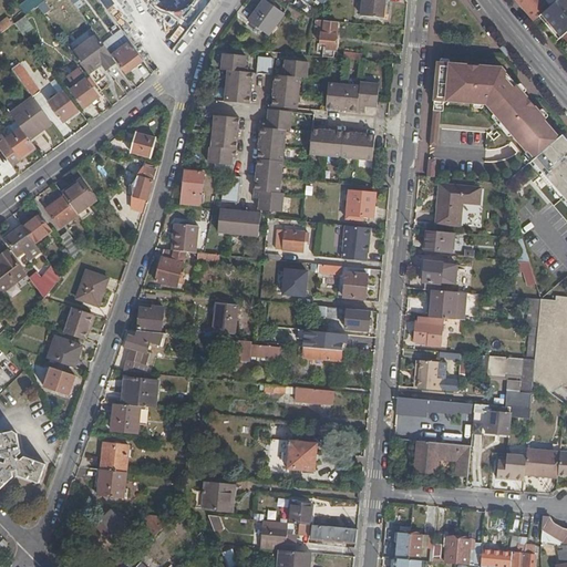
[(29,0),(20,7),(26,16),(38,7),(43,2),(42,0),(29,0)]
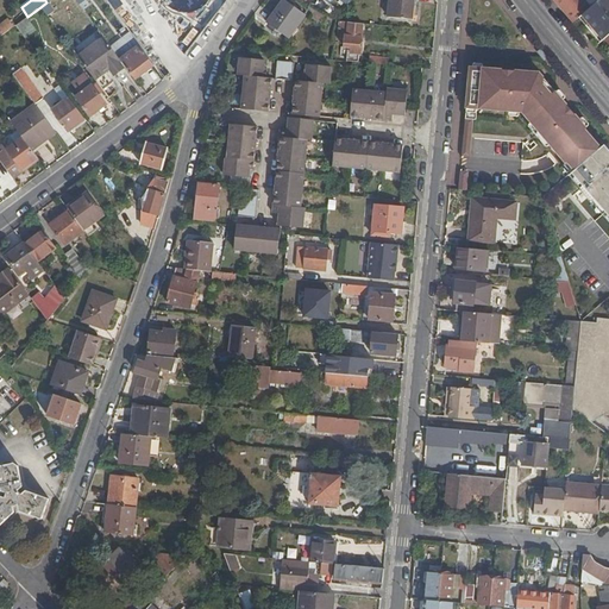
[(162,0),(163,1),(169,7),(176,12),(186,13),(194,12),(202,8),(208,2),(209,0),(162,0)]
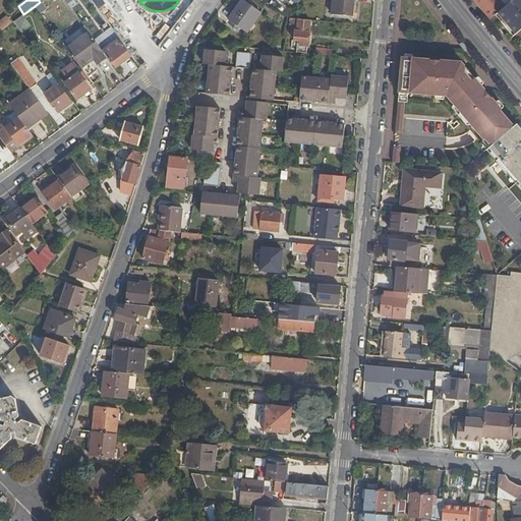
[(240,0),(230,16),(247,29),(263,8),(250,0),(240,0)]
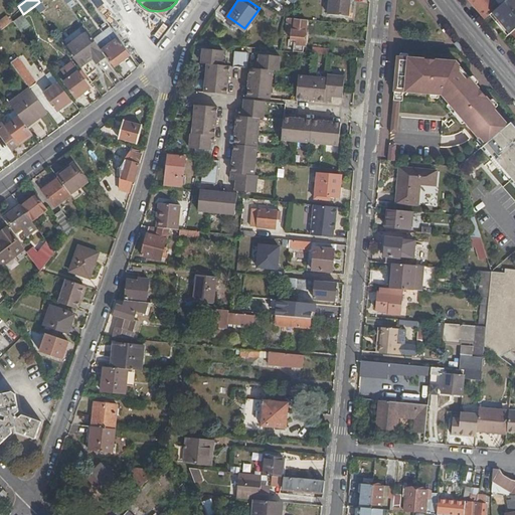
[(348,4),(351,4),(351,0),(328,0),(327,11),(347,14),(348,4)]
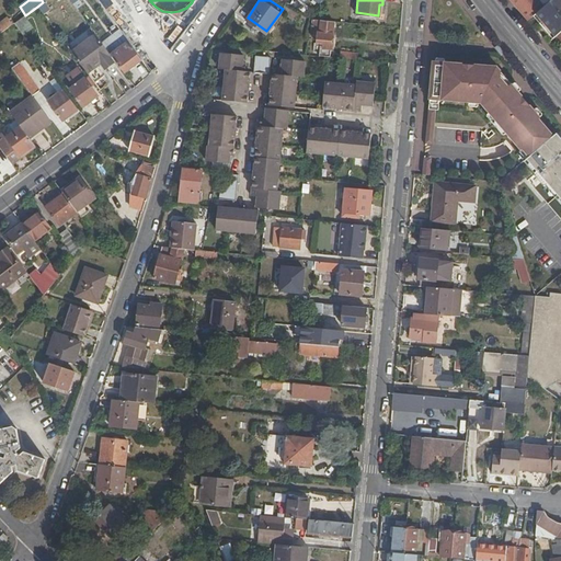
[(514,0),(529,18),(546,4),(540,0),(514,0)]
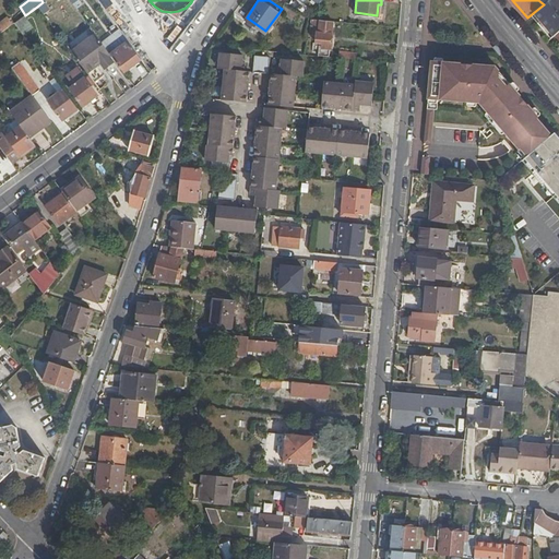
[(558,0),(548,0),(544,4),(527,18),(548,40),(556,34),(558,31),(558,0)]
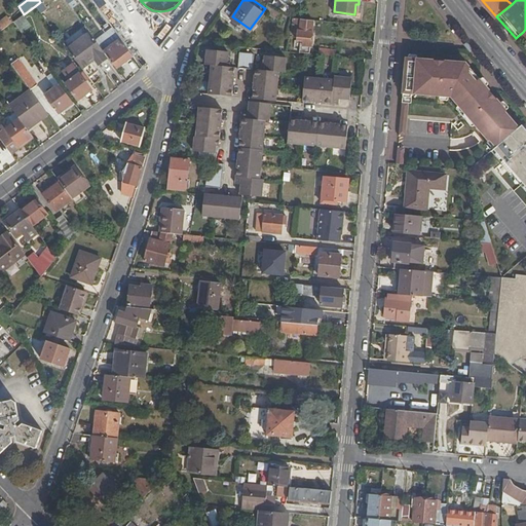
[(30,26),(22,15),(13,23),(21,33),(30,26)]
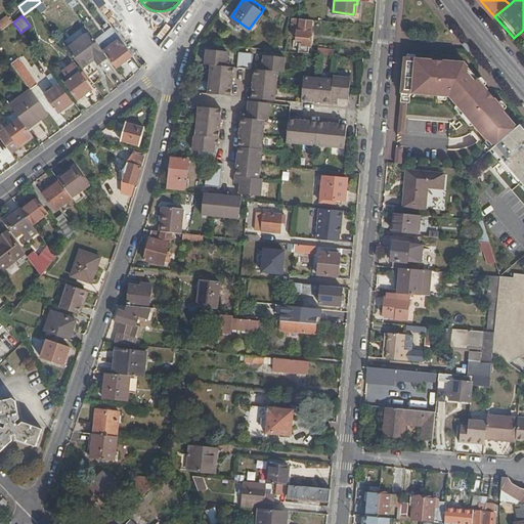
[(295,37),(299,37),(298,49),(306,49),(308,50),(311,16),(293,15),(292,31),(296,31),(295,37)]
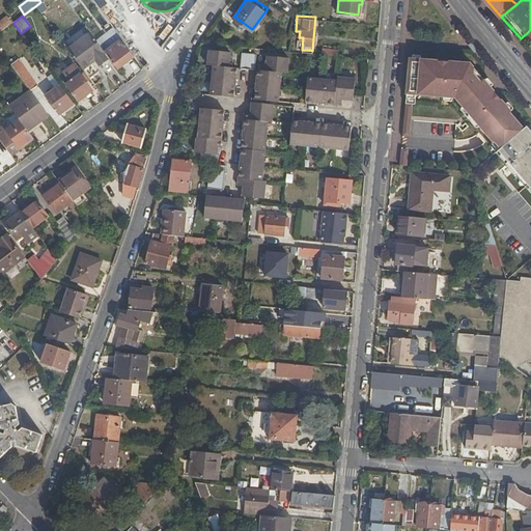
[(0,31),(11,23),(7,17),(0,22),(0,31)]
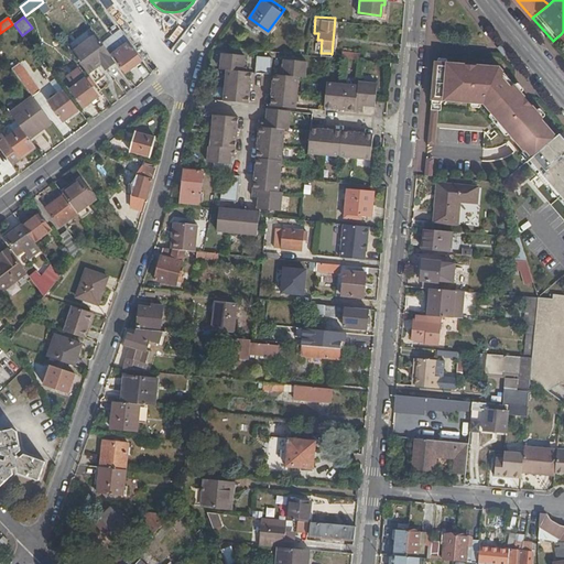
[(79,63),(95,83),(118,65),(102,44),(90,28),(66,45),(79,63)]
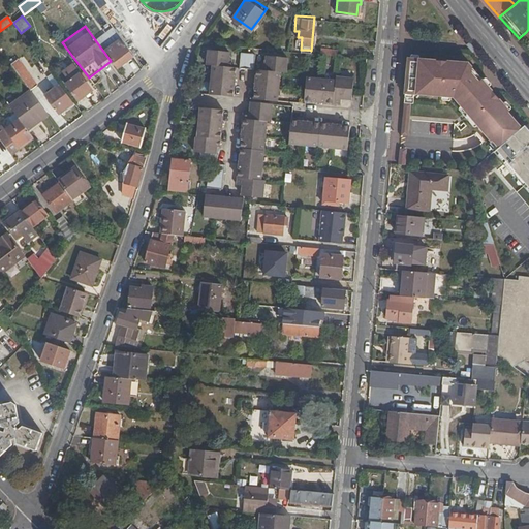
[(111,61),(116,68),(132,56),(122,41),(118,36),(115,32),(113,29),(96,41),(111,61)]
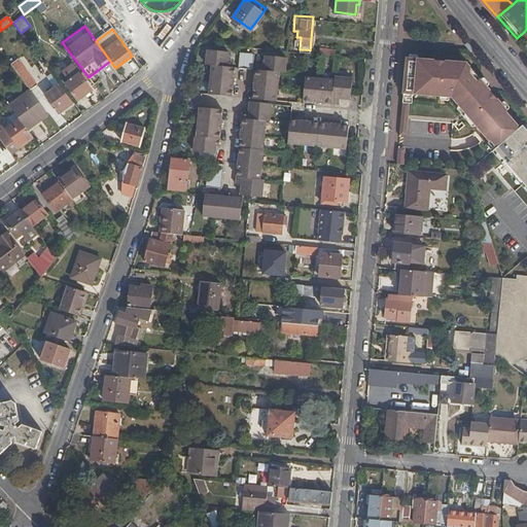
[(226,49),(206,46),(204,62),(211,62),(229,64),(230,56),(226,56),(226,49)]
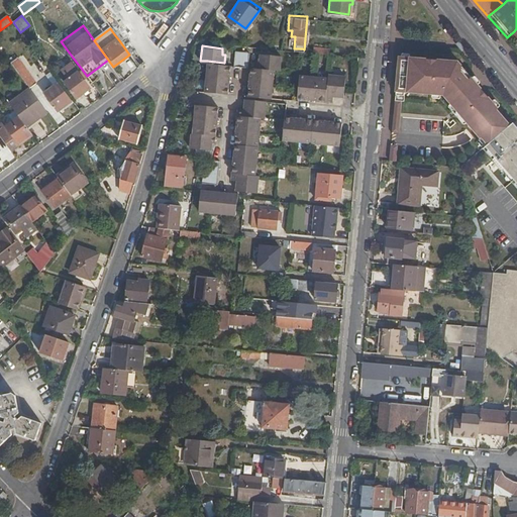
[(247,65),(248,49),(241,49),(234,48),(232,64),(247,65)]
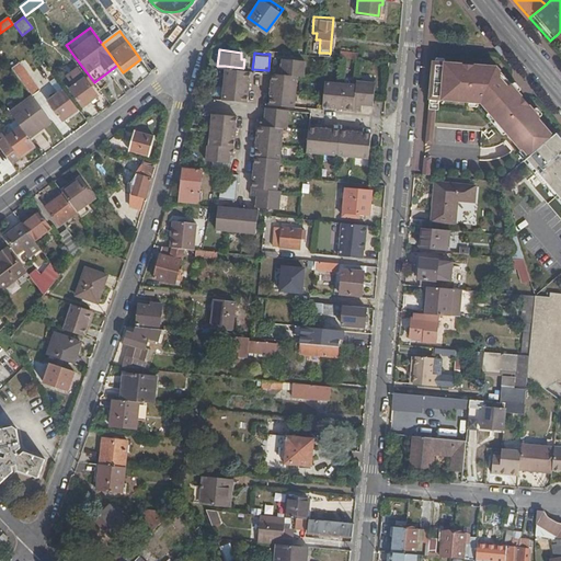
[(282,64),(278,64),(277,71),(298,73),(304,73),(306,58),(283,56),(282,64)]
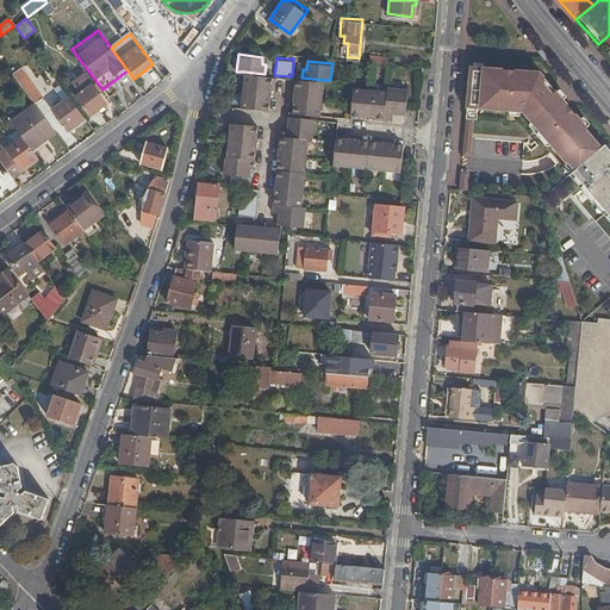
[(485,67),(472,66),(468,106),(481,107),(485,67)]
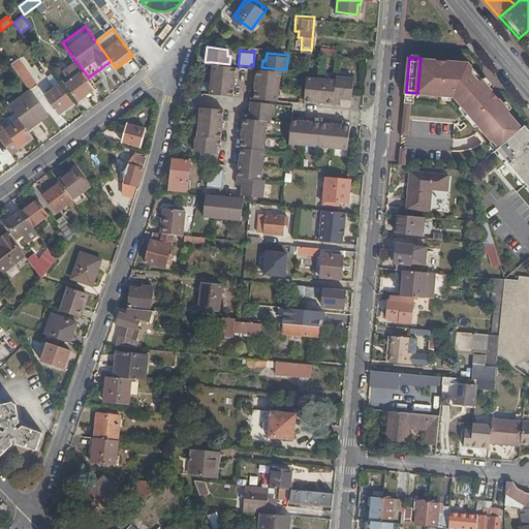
[(506,139),(522,127),(508,112),(510,111),(470,62),(421,58),(417,93),(455,96),(492,139),(493,138),(499,146),(506,139)]
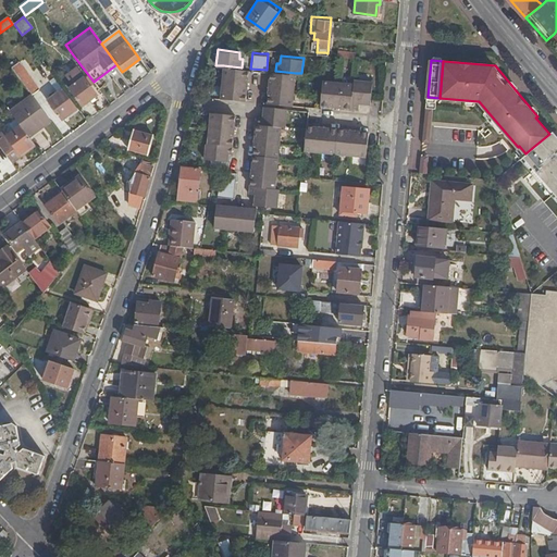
[(19,63),(11,67),(32,96),(38,89),(19,63)]
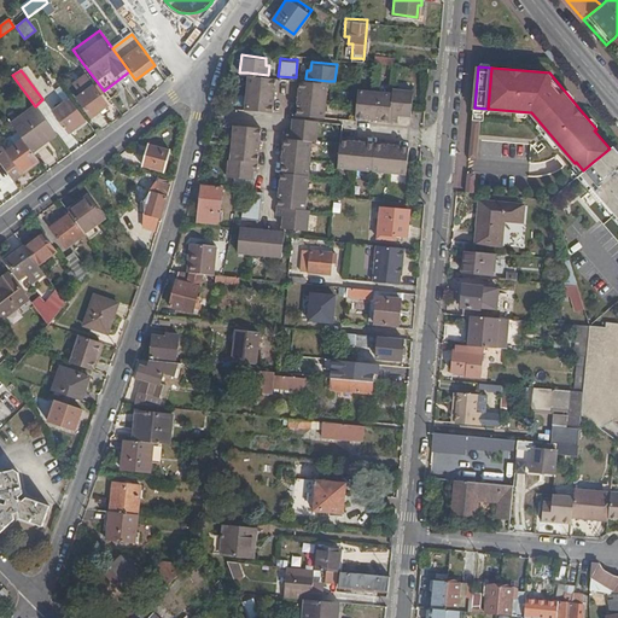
[(268,75),(248,73),(245,91),(272,94),(274,76),(268,75)]
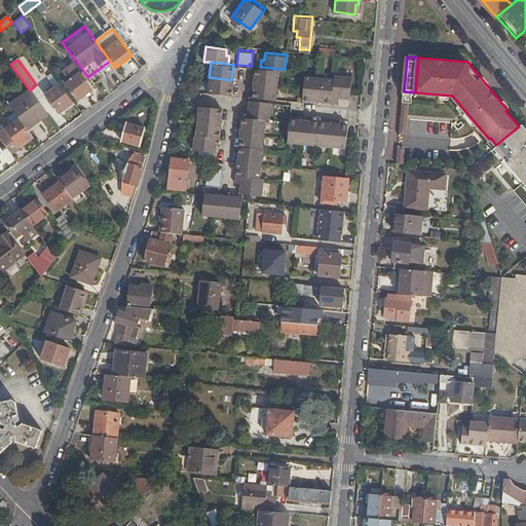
[(69,83),(67,85),(78,101),(91,89),(73,64),(61,73),(69,83)]
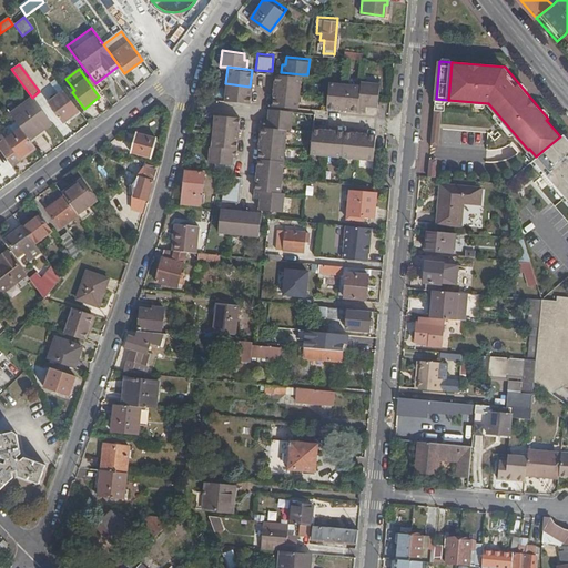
[(281,72),(276,72),(274,89),(300,91),(302,74),(281,72)]
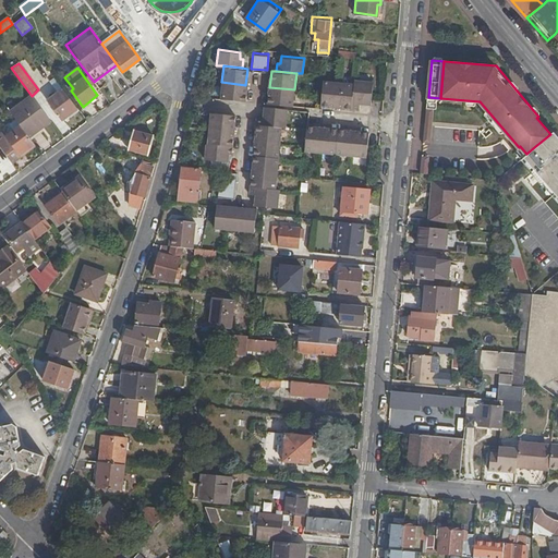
[(339,81),(323,79),(322,92),(320,104),(338,105),(339,81)]
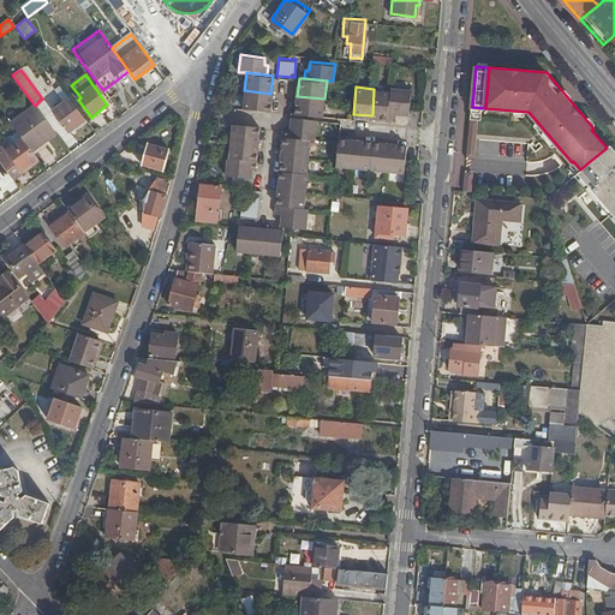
[(392,87),(390,90),(388,117),(396,118),(398,112),(408,113),(411,88),(392,87)]
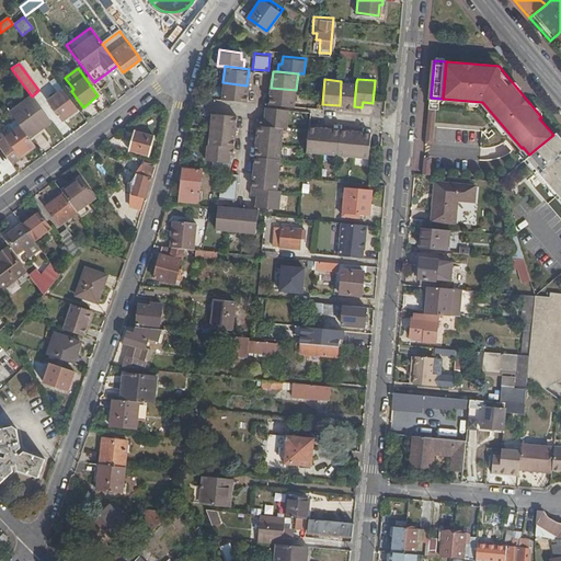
[(356,82),(341,81),(340,105),(354,106),(356,82)]
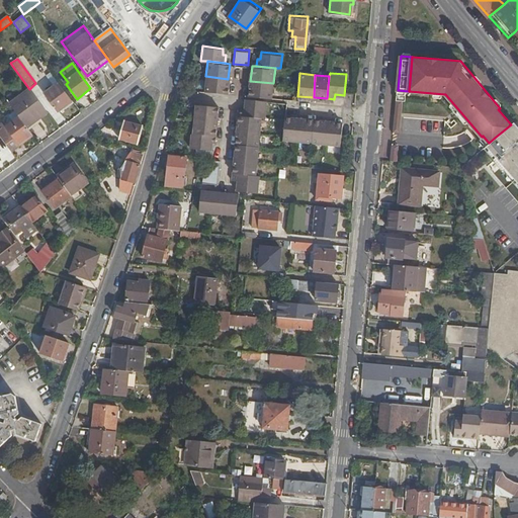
[(228,79),(205,76),(204,89),(227,92),(228,79)]
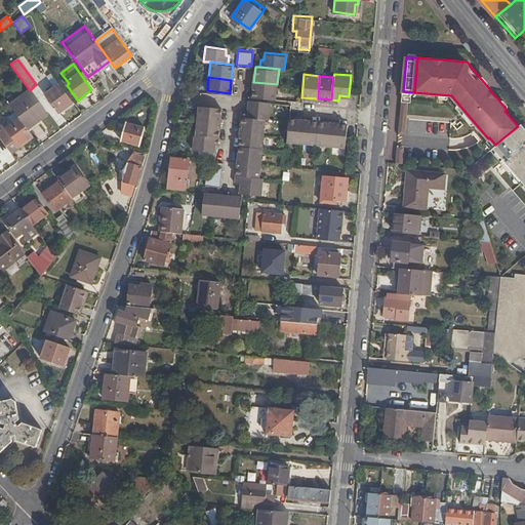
[(65,112),(75,105),(59,84),(54,78),(50,81),(54,87),(45,94),(58,113),(64,109),(65,112)]
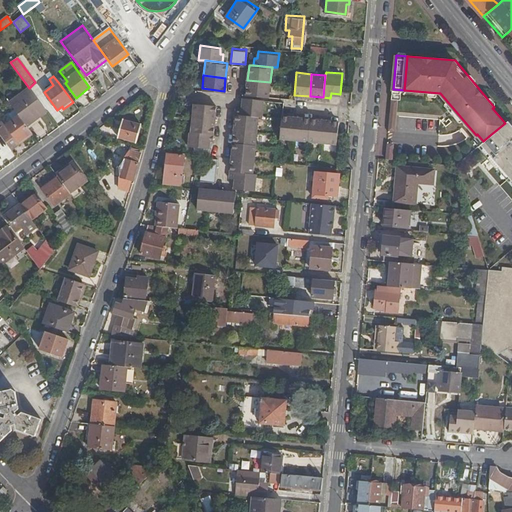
[(270,82),(247,80),(246,94),(253,94),(268,95),(270,82)]
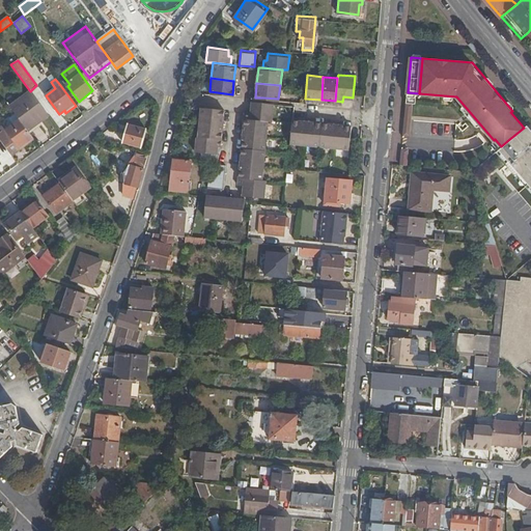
[(28,132),(49,116),(30,91),(8,106),(20,120),(28,132)]
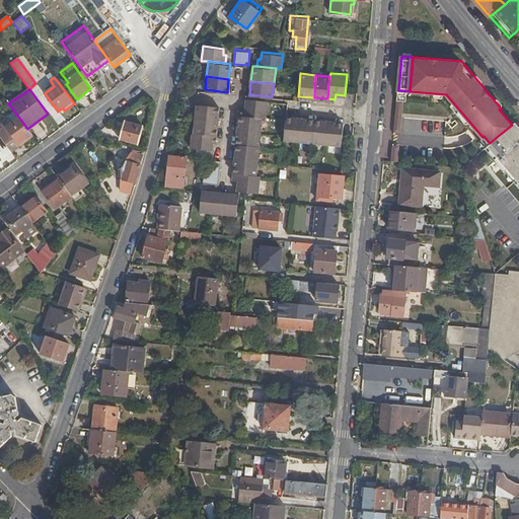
[(244,107),(239,107),(239,110),(261,118),(266,117),(267,100),(255,99),(249,98),(245,97),(244,107)]
